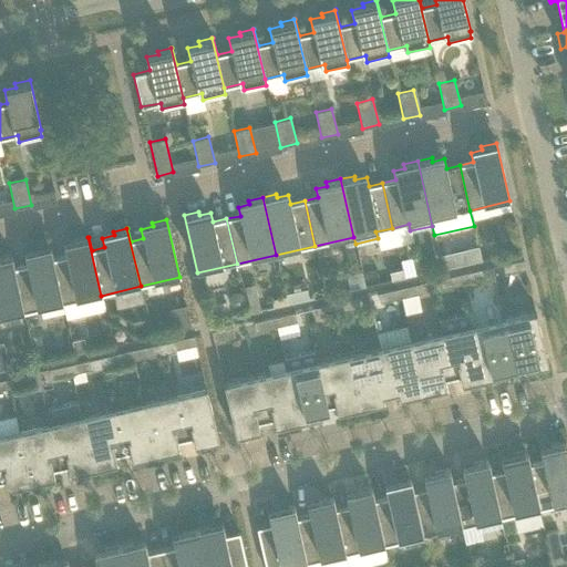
[(50,246),(49,246),(62,305),(101,296),(88,237),(74,240),(75,244),(63,247),(65,256),(53,259),(50,246)]
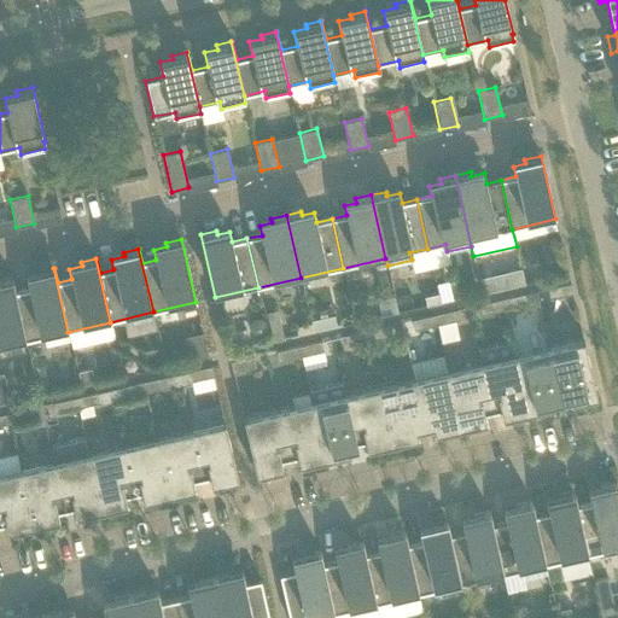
[(12,278),(11,278),(25,342),(44,337),(46,344),(70,339),(68,332),(53,268),(39,272),(40,277),(27,279),(29,289),(16,292),(12,278)]
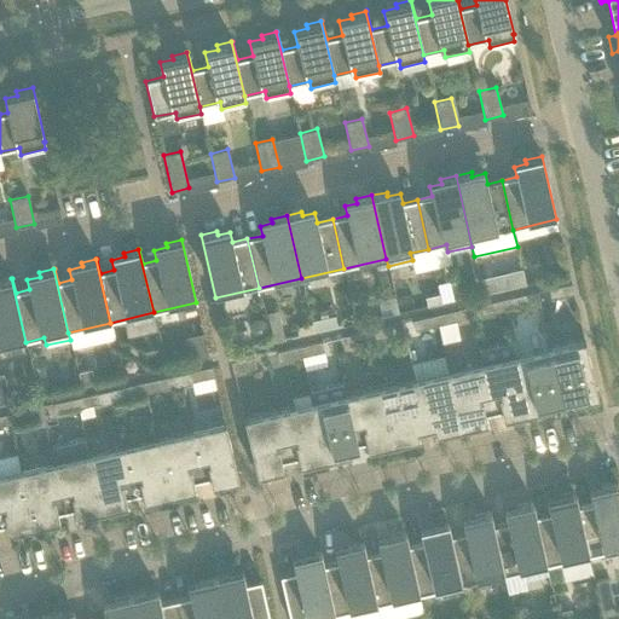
[(508,276),(495,278),(497,290),(512,287),(508,276)]
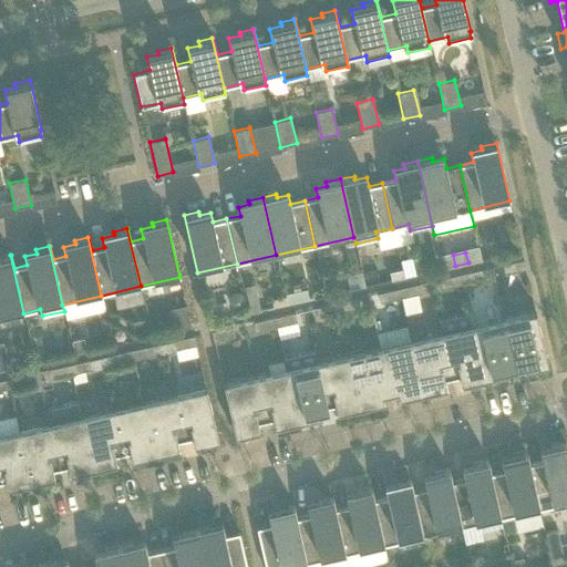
[(0,318),(23,313),(10,255),(0,257),(0,318)]
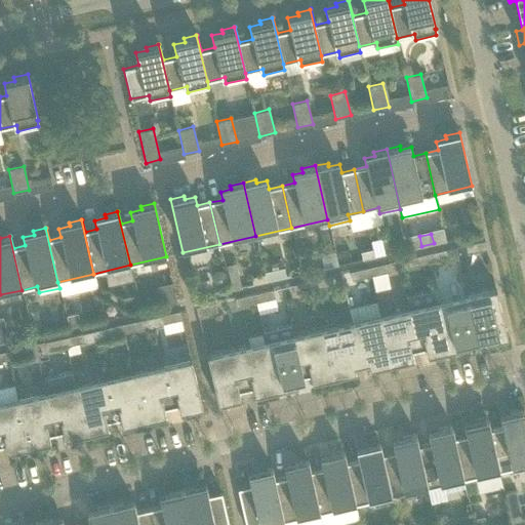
[(484,240),(465,245),(467,253),(486,249),(484,240)]
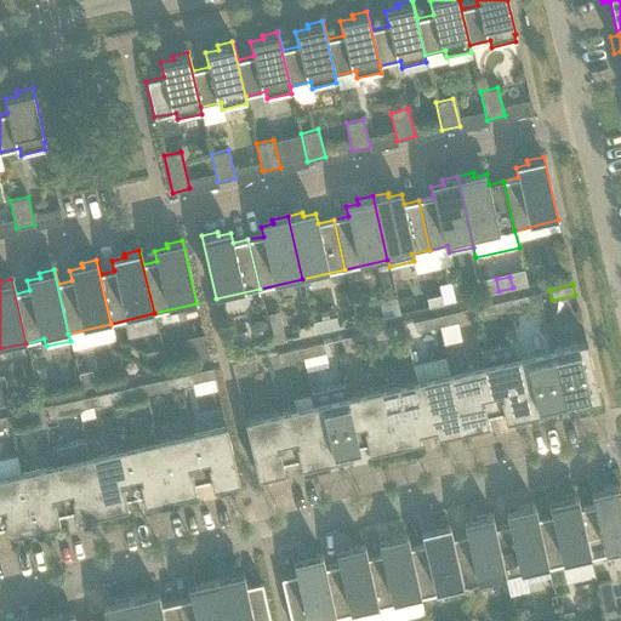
[(451,286),(439,289),(442,301),(455,298),(451,286)]
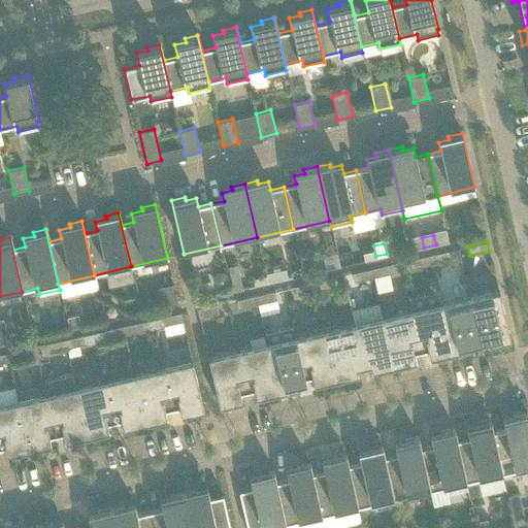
[(448,251),(428,255),(430,264),(450,260),(448,251)]
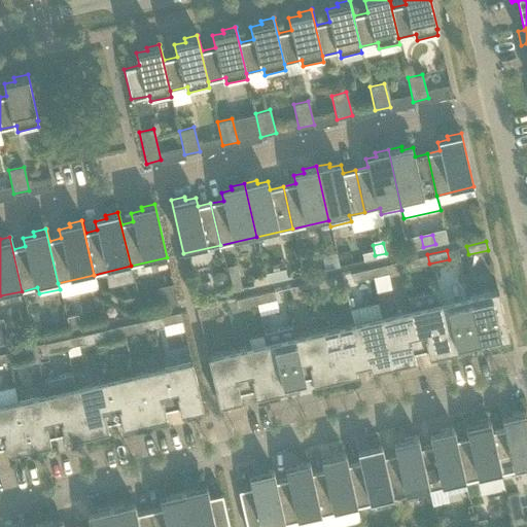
[(429,264),(427,254),(409,259),(411,268),(429,264)]
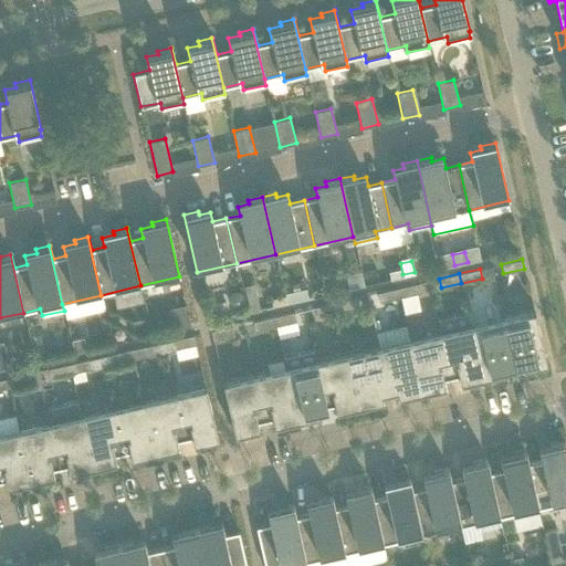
[(418,283),(397,287),(399,297),(420,293),(418,283)]
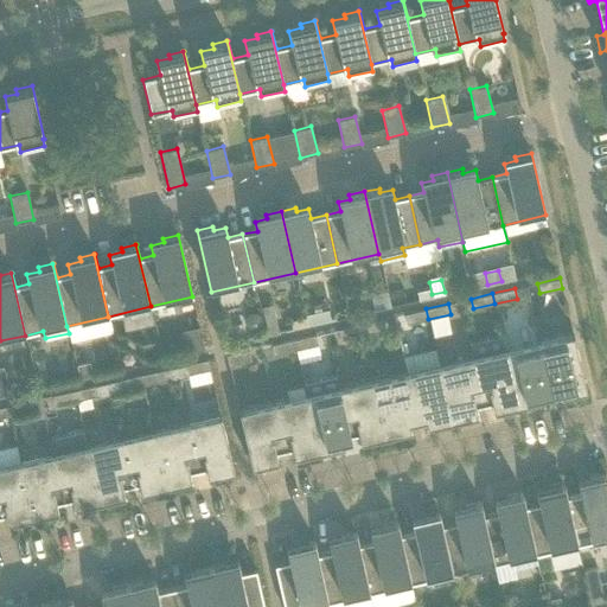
[(428,319),(426,308),(404,314),(407,324),(428,319)]
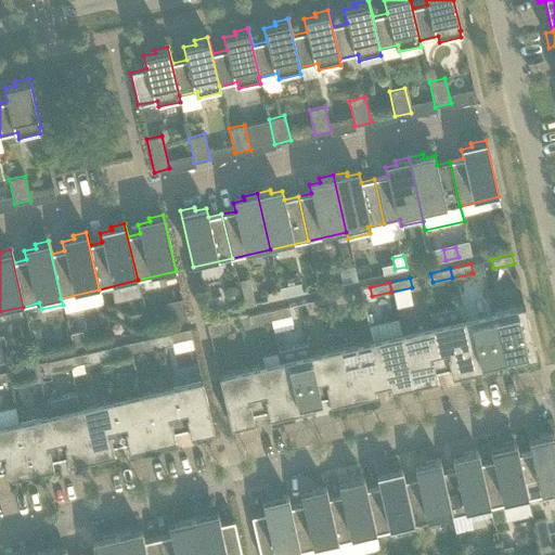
[(250,286),(242,288),(245,306),(255,304),(250,286)]
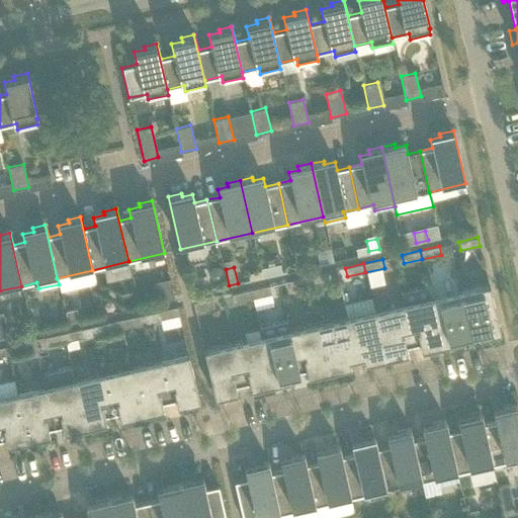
[(326,272),(307,276),(309,285),(328,280),(326,272)]
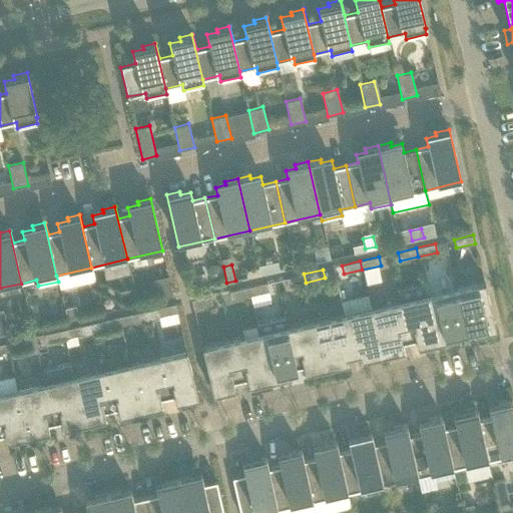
[(204,273),(189,277),(192,289),(207,285),(204,273)]
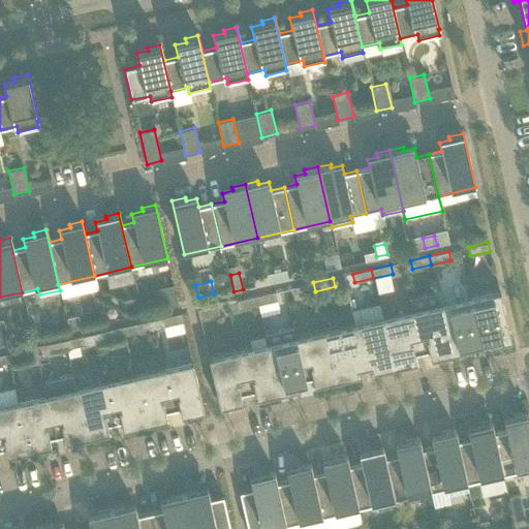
[(315,291),(313,282),(294,287),(297,296),(315,291)]
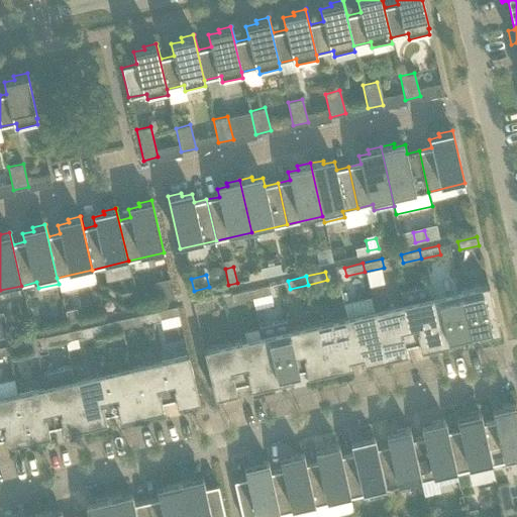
[(488,284),(459,291),(469,331),(476,330),(477,336),(499,331),(488,284)]
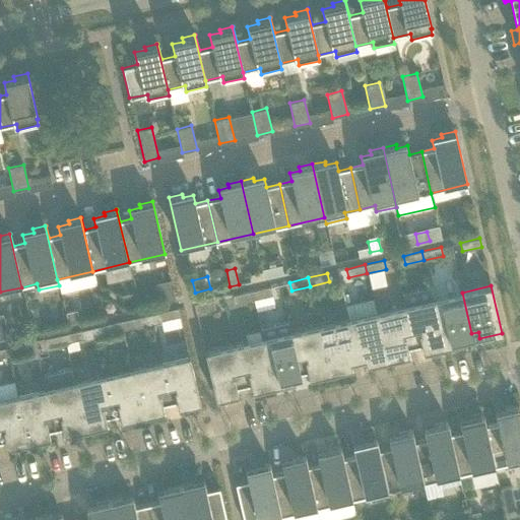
[(270,286),(251,290),(253,300),(272,295),(270,286)]
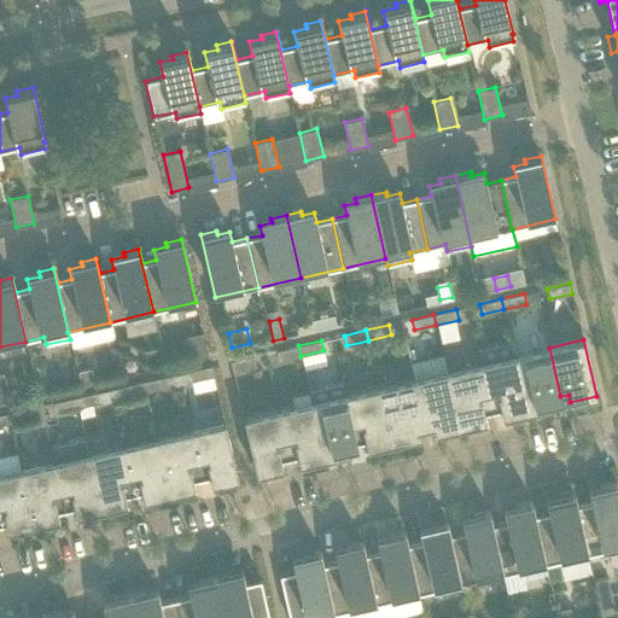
[(197,347),(188,348),(191,360),(209,356),(209,354),(207,344),(197,347)]
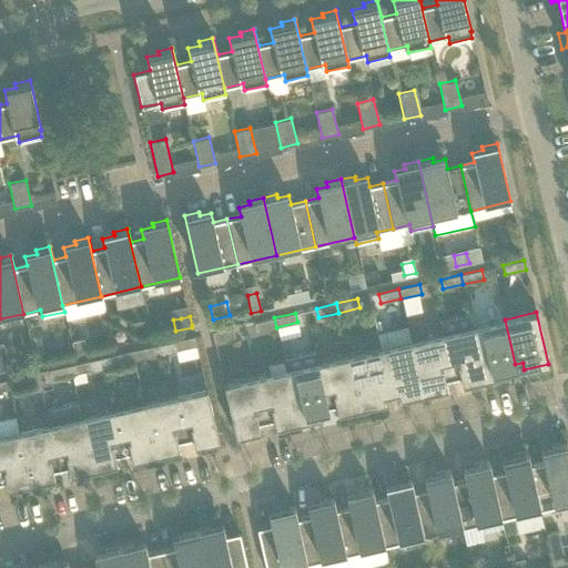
[(276,327),(274,317),(254,323),(256,332),(276,327)]
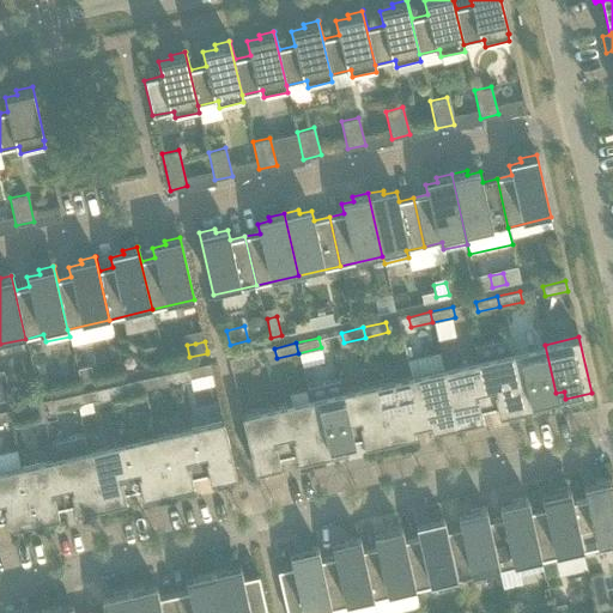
[(545,345),(511,352),(523,408),(548,402),(547,395),(556,393),(545,345)]
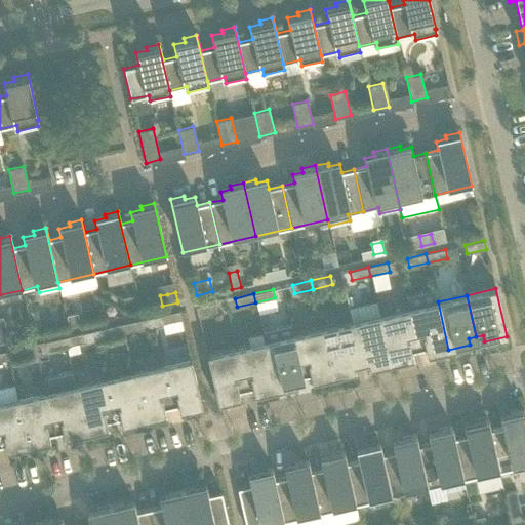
[(376,301),(348,308),(351,322),(361,363),(368,362),(369,368),(391,363),(379,315),(376,301)]
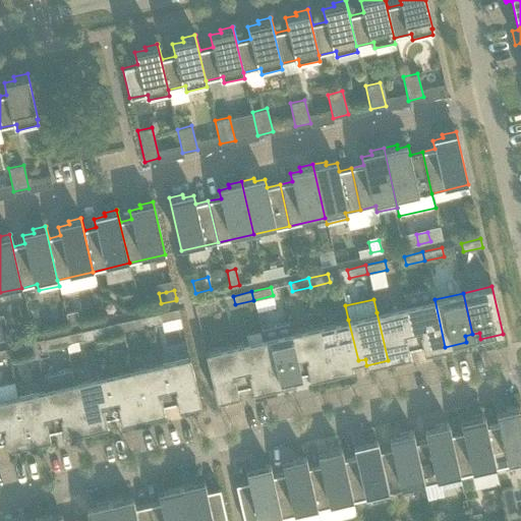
[(435,299),(405,306),(415,347),(422,346),(423,352),(445,347),(435,299)]
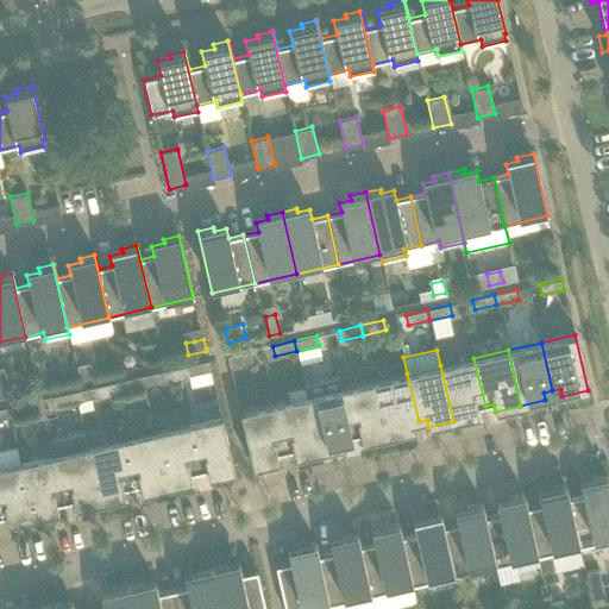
[(250,351),(227,356),(230,366),(252,360),(250,351)]
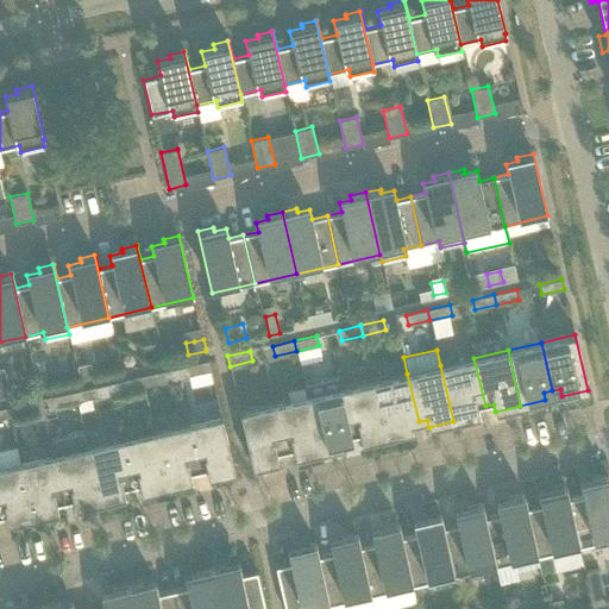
[(473,358),(440,365),(453,421),(478,415),(477,408),(485,406),(473,358)]
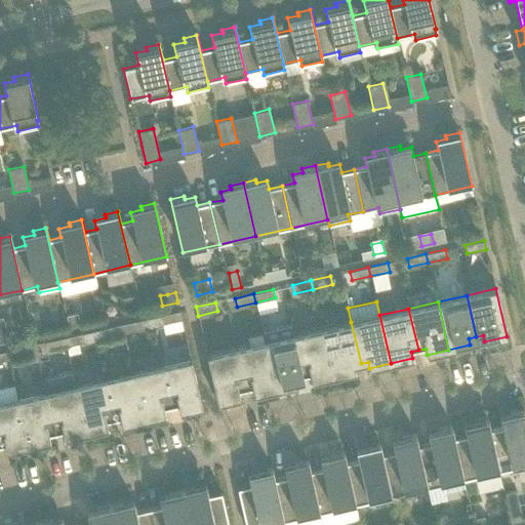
[(179,311),(160,315),(162,324),(182,319),(179,311)]
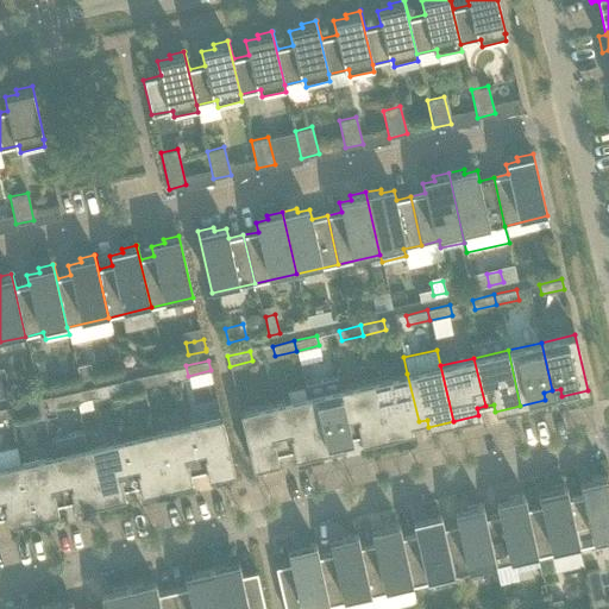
[(79,365),(81,378),(93,376),(90,363),(79,365)]
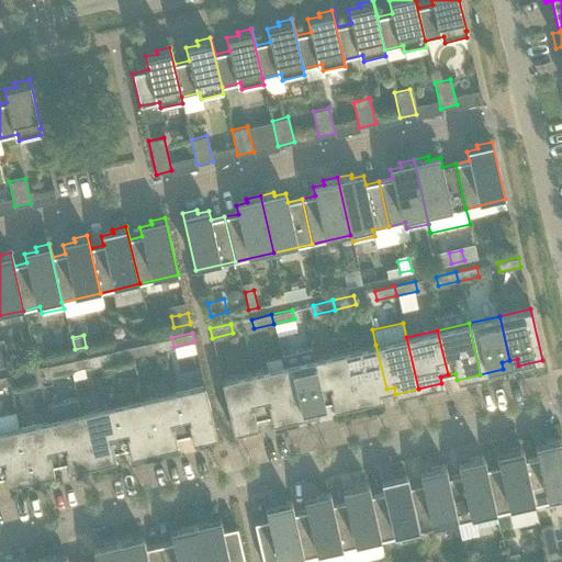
[(150,343),(130,347),(132,357),(153,351),(150,343)]
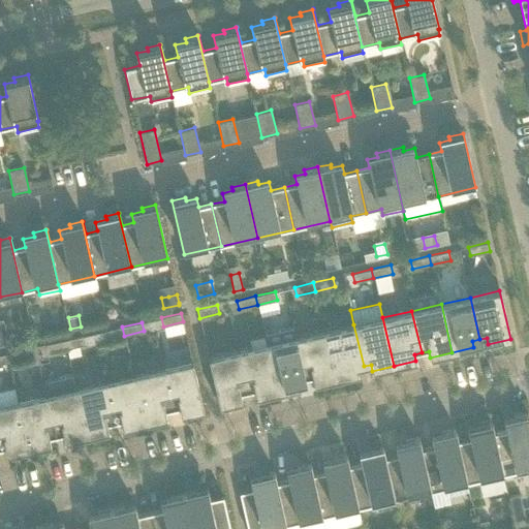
[(353,324),(324,331),(336,379),(358,374),(356,368),(364,366),(353,324)]
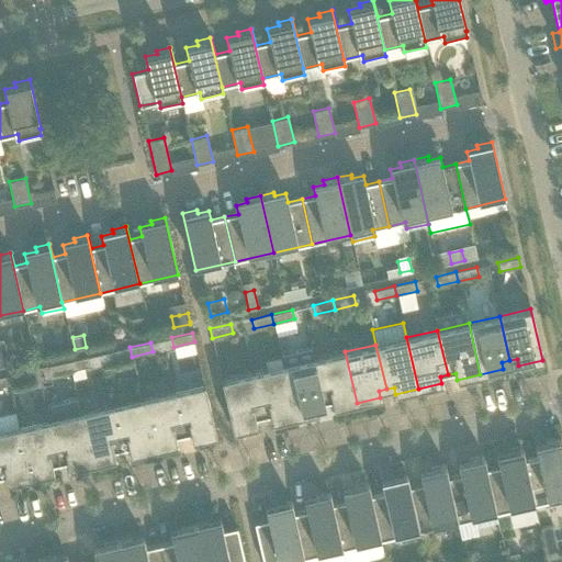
[(132,357),(130,347),(110,351),(112,361),(132,357)]
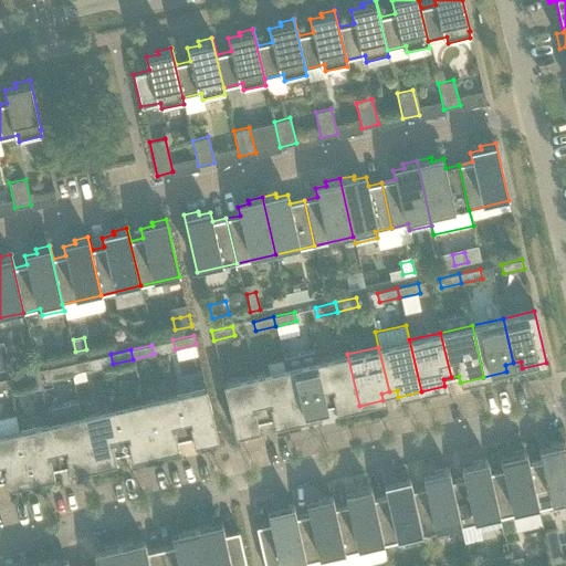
[(283,357),(285,368),(297,420),(321,415),(320,408),(327,406),(316,362),(314,350),(283,357)]
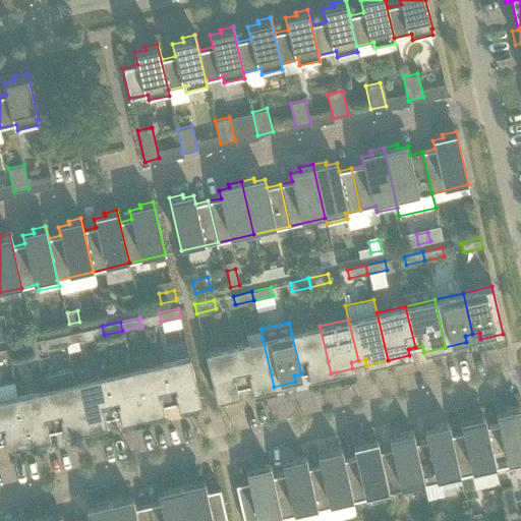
[(320,326),(291,333),(301,373),(308,372),(309,379),(331,373),(320,326)]
